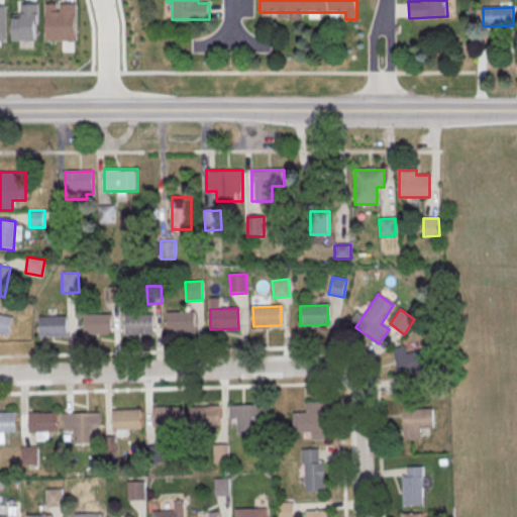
[(167,312),(194,312),(195,331),(168,332),(167,312)]
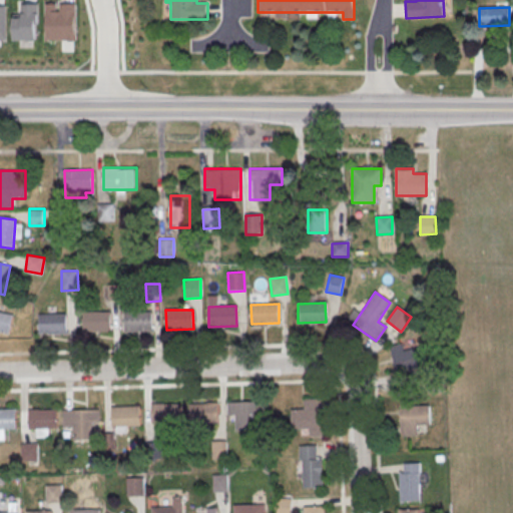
[(0,331),(9,333),(13,315),(0,311),(0,331)]
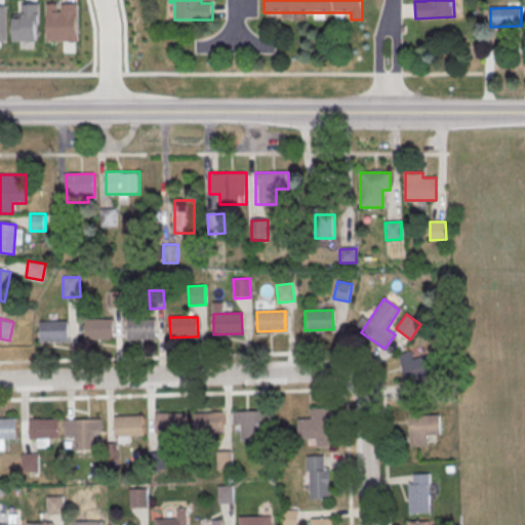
[(84,320),(113,319),(113,339),(85,339),(84,320)]
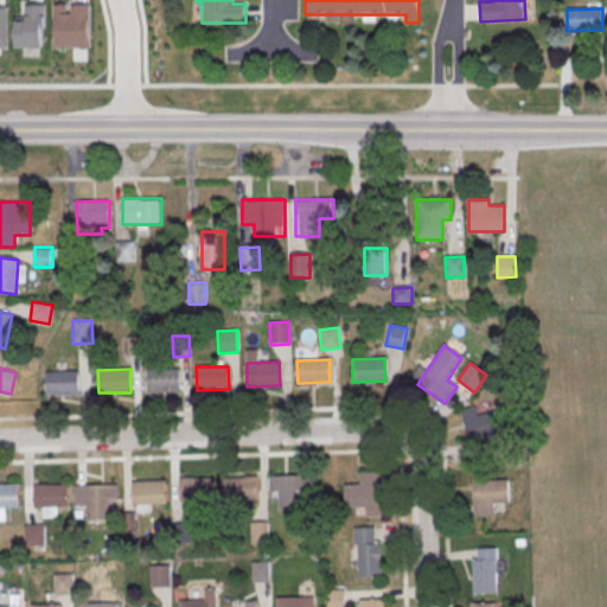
[(147,370),(180,369),(180,393),(148,394),(147,370)]
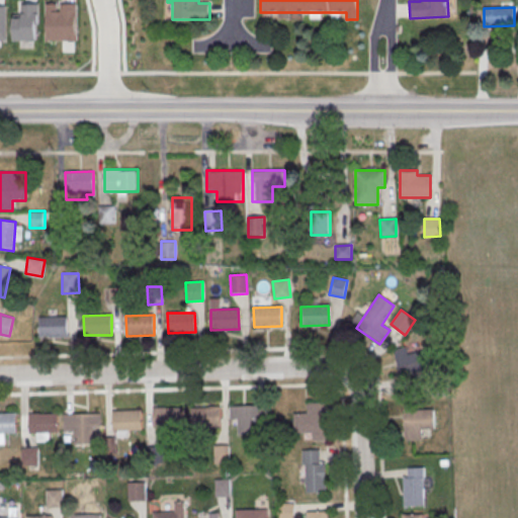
[(38,318),(67,318),(67,337),(39,338),(38,318)]
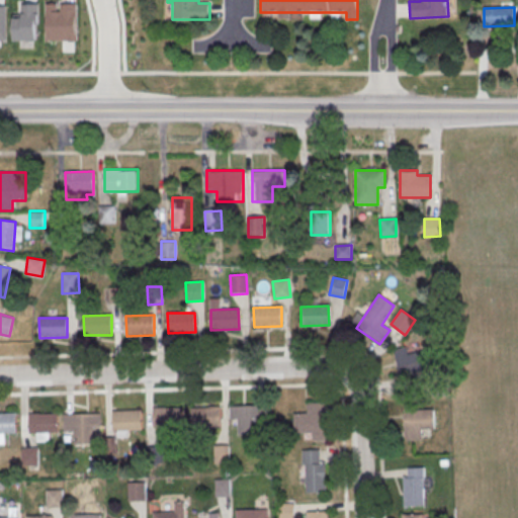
[(392,350),(402,387),(418,382),(416,373),(436,368),(431,349),(407,355),(405,347),(392,350)]
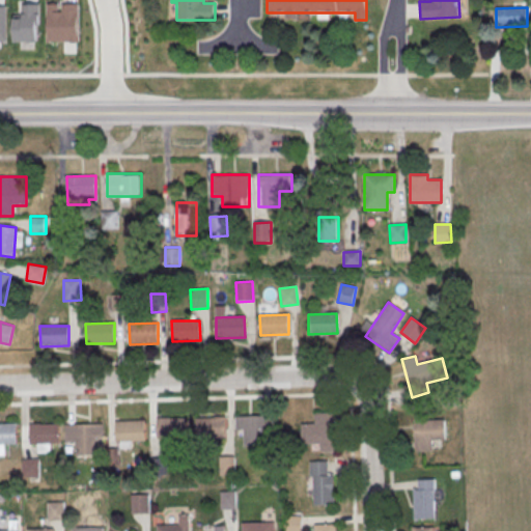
[(412,414),(413,452),(431,452),(430,441),(444,441),(443,420),(425,420),(424,413),(412,414)]
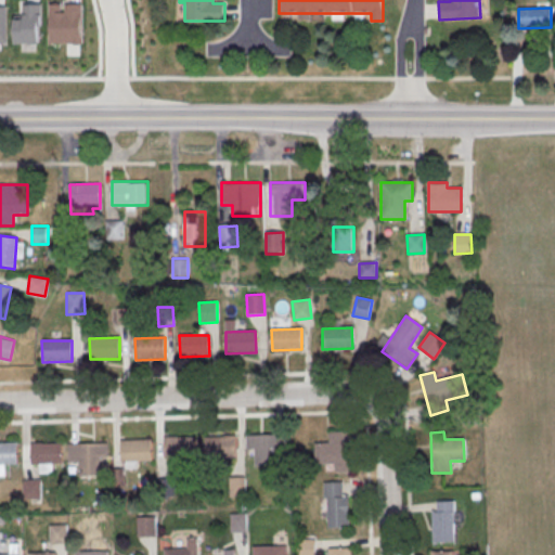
[(328,433),(346,433),(347,473),(334,473),(334,464),(315,465),(315,444),(328,443),(328,433)]
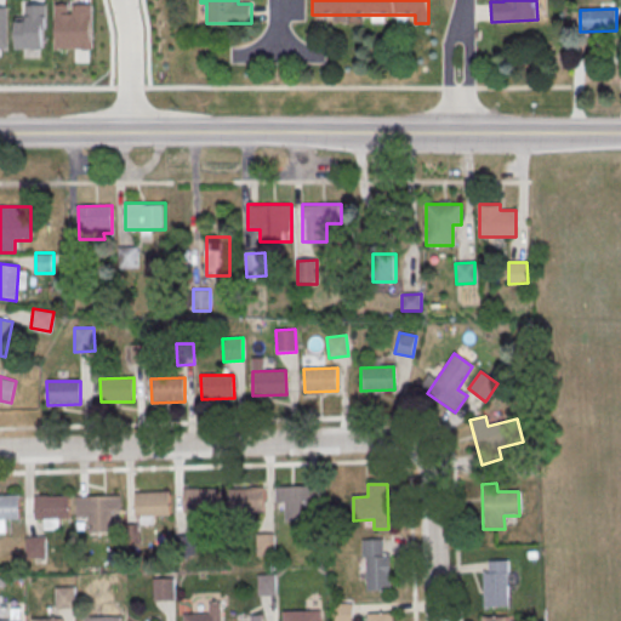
[(265,508),(265,486),(229,486),(229,508),(265,508)]
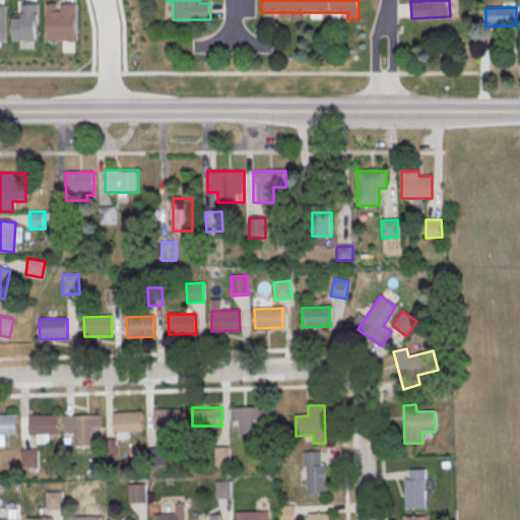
[(267,407),(230,408),(231,420),(239,420),(239,439),(259,438),(258,424),(268,424),(267,407)]
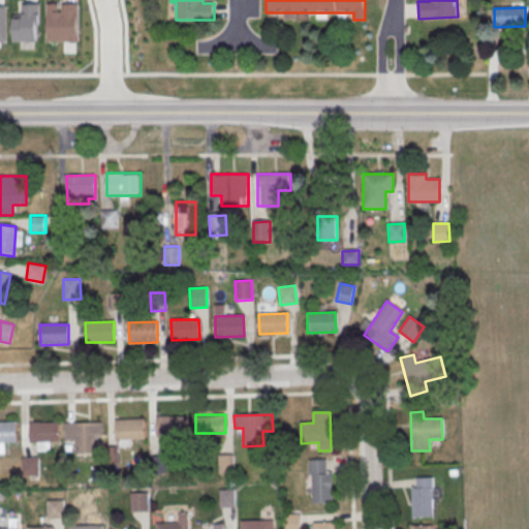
[(157,417),(186,416),(186,436),(158,437),(157,417)]
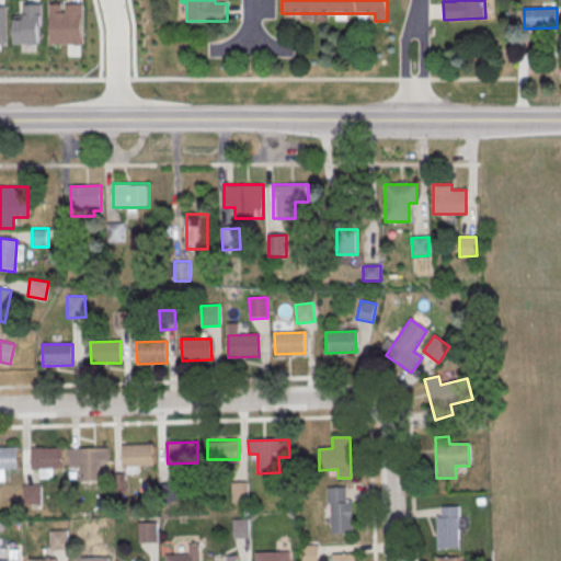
[(123,446),(152,445),(153,466),(123,467),(123,446)]
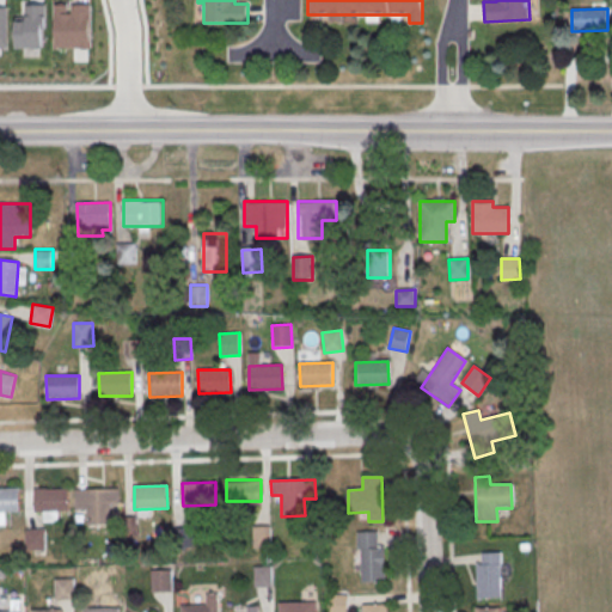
[(0,488),(18,488),(19,512),(0,512),(0,488)]
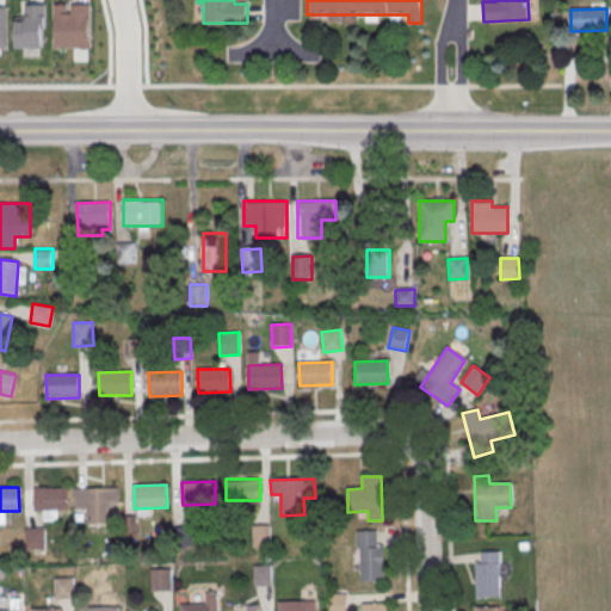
[(35,488),(67,487),(68,511),(35,512),(35,488)]
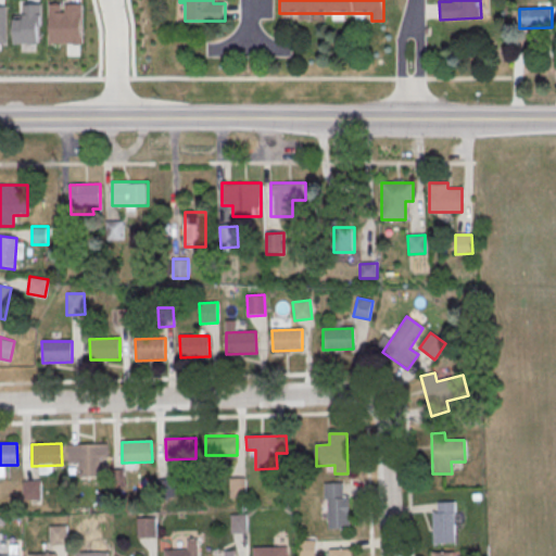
[(67,446),(108,444),(109,458),(100,458),(101,478),(79,479),(78,463),(68,464),(67,446)]
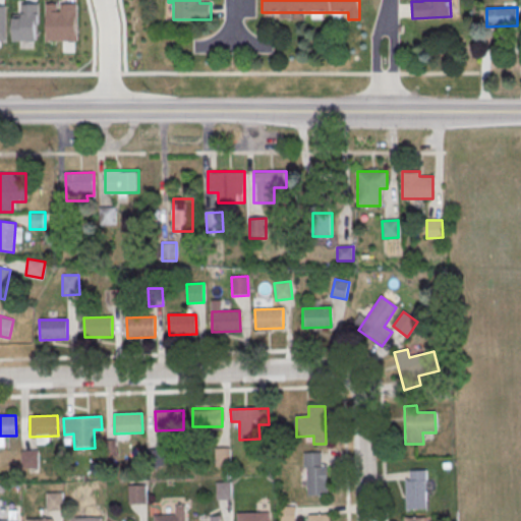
[(215,450),(230,449),(230,465),(215,466),(215,450)]
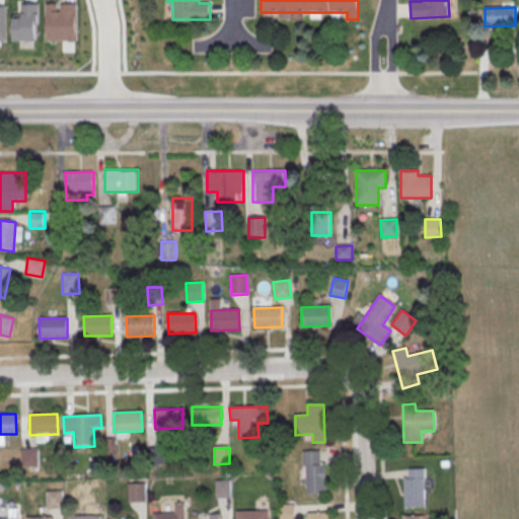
[(21,449),(36,449),(38,465),(21,465),(21,449)]
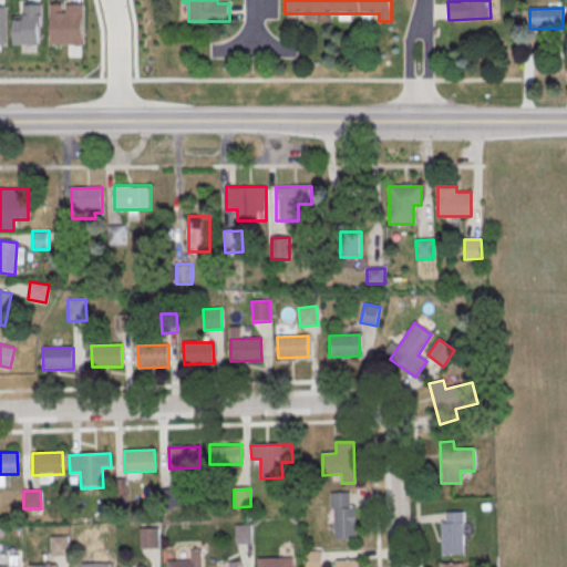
[(329,494),(348,493),(349,507),(354,506),(356,539),(334,540),(333,509),(329,509),(329,494)]
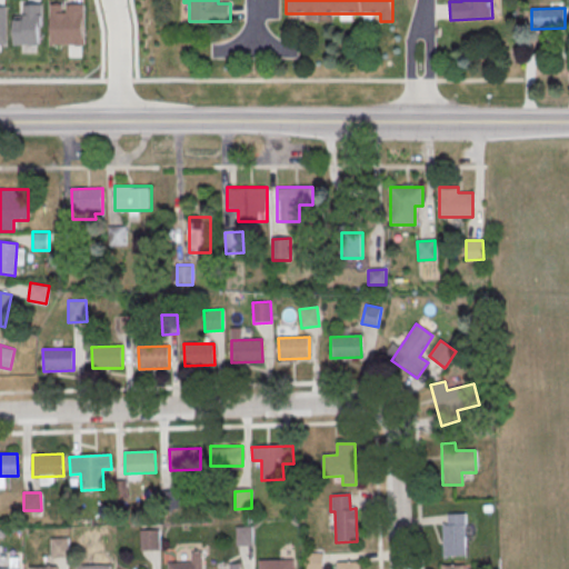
[(446,515),(463,513),(465,556),(442,557),(441,525),(447,525),(446,515)]
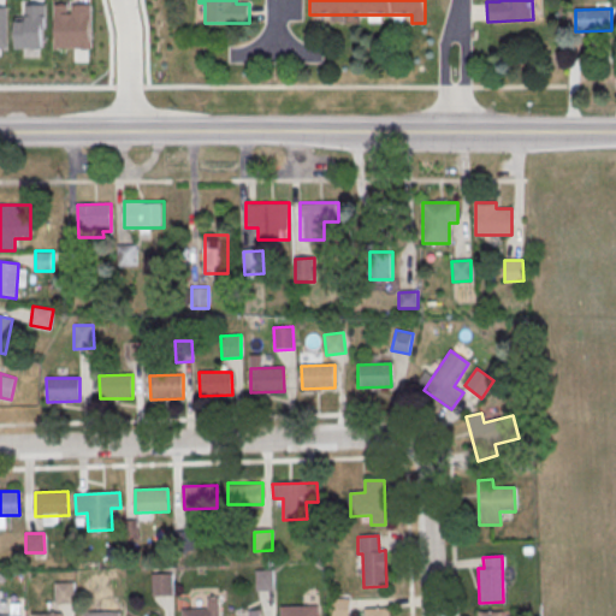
[(255,570),(273,570),(274,590),(255,591),(255,570)]
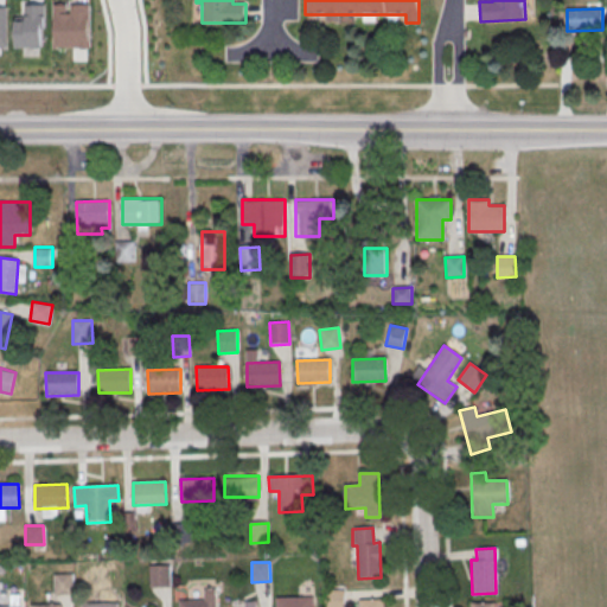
[(152,567),(170,567),(170,586),(152,587),(152,567)]
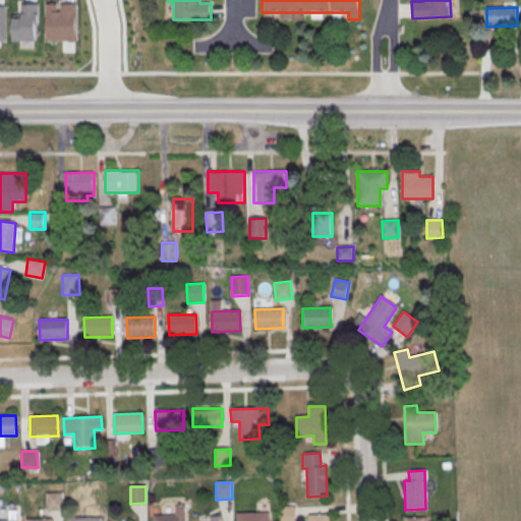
[(47,494),(62,494),(62,510),(47,510),(47,494)]
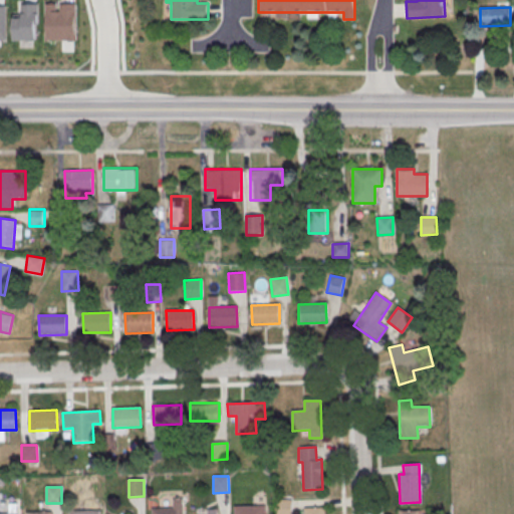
[(152,513),(183,513),(184,500),(173,500),(173,507),(153,508),(152,513)]
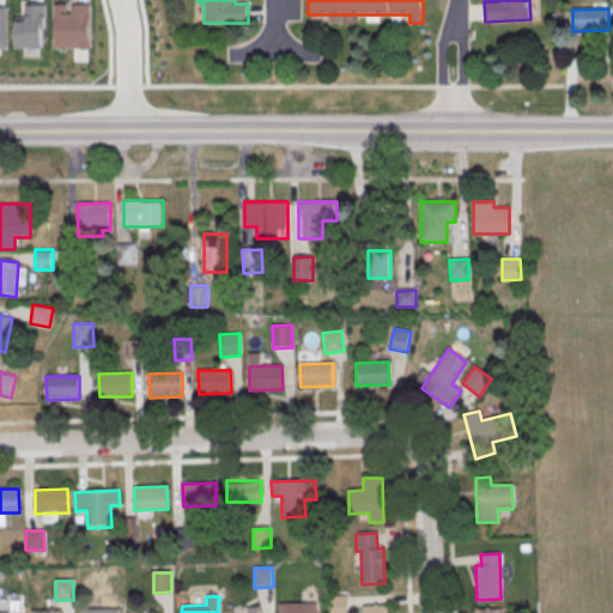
[(327,612),(327,598),(347,596),(347,612),(327,612)]
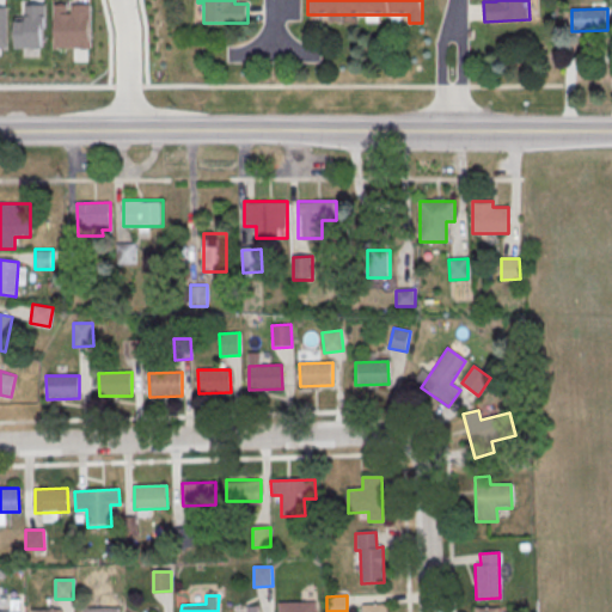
[(317,611),(317,601),(280,601),(279,611),(317,611)]
